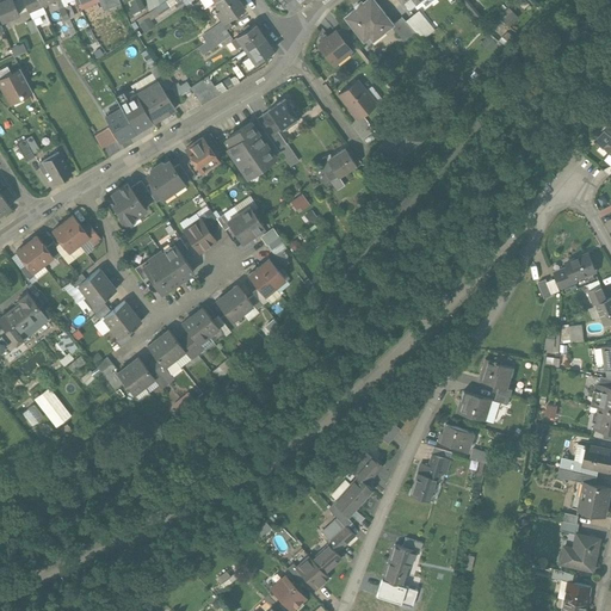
[(0,0),(0,23),(17,16),(10,0),(0,0)]
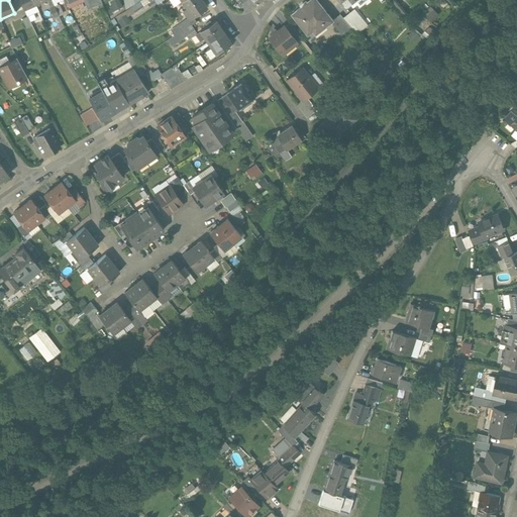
[(31,0),(17,0),(22,11),(34,5),(31,0)]
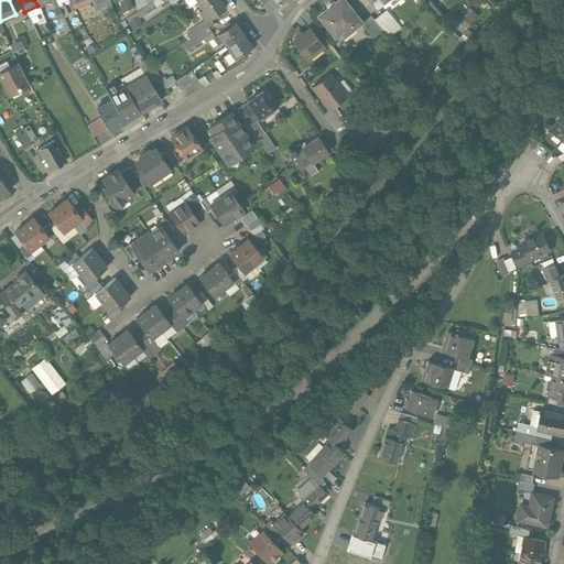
[(58,8),(54,0),(50,0),(52,2),(51,2),(53,11),(57,20),(63,18),(58,8)]
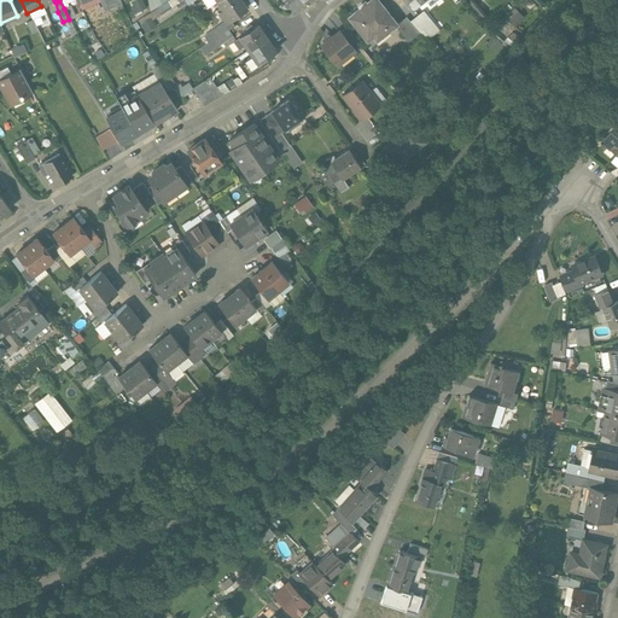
[(98,0),(104,12),(121,5),(118,0),(98,0)]
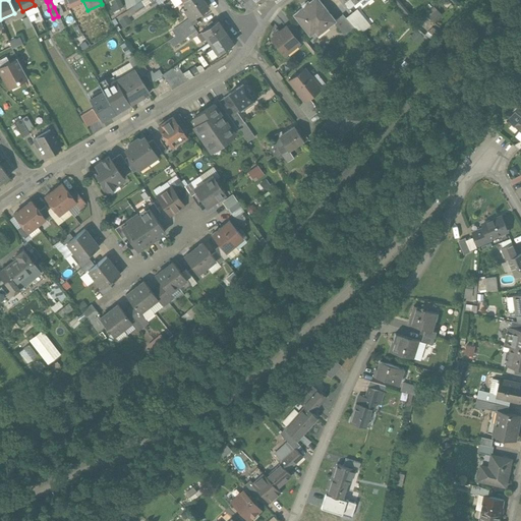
[(122,0),(113,0),(110,1),(113,12),(125,8),(122,0)]
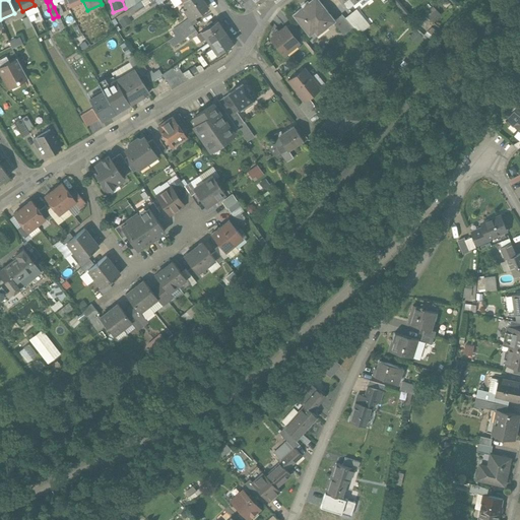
[(207,8),(201,0),(185,0),(183,2),(180,4),(190,19),(193,17),(193,18),(207,8)]
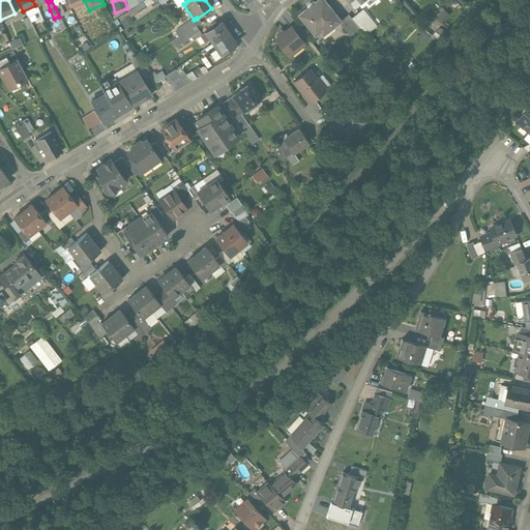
[(323,0),(317,0),(298,16),(318,40),(339,24),(341,23),(323,0)]
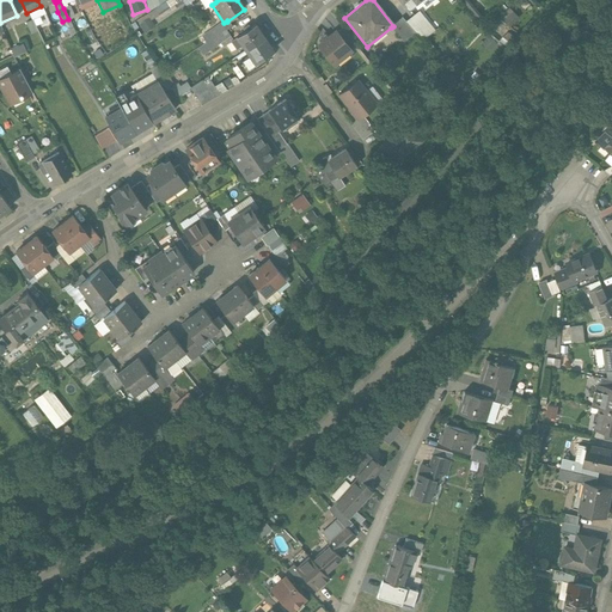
[(420,12),(407,23),(418,37),(423,43),(436,32),(420,12)]
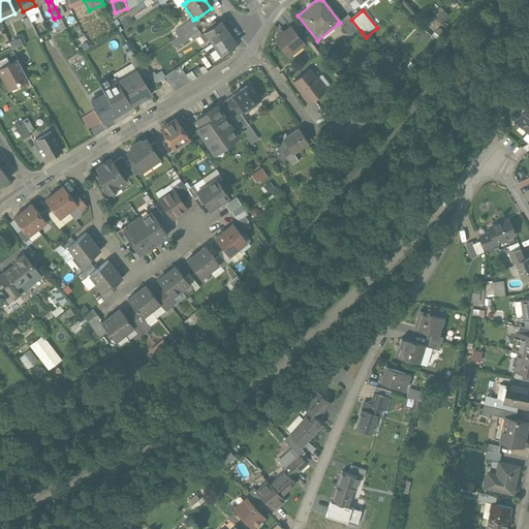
[(441,10),(434,16),(441,24),(448,19),(441,10)]
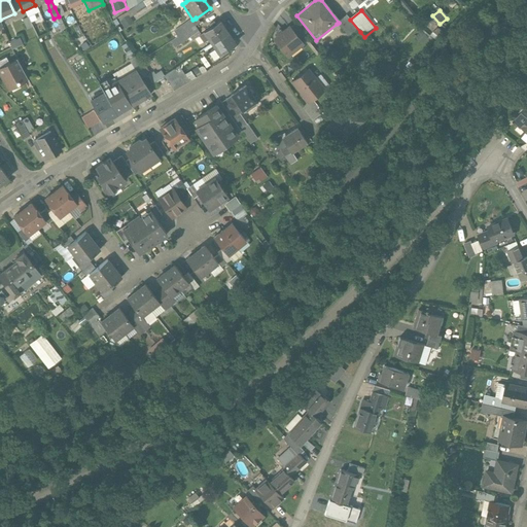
[(127,27),(135,23),(131,15),(123,20),(127,27)]
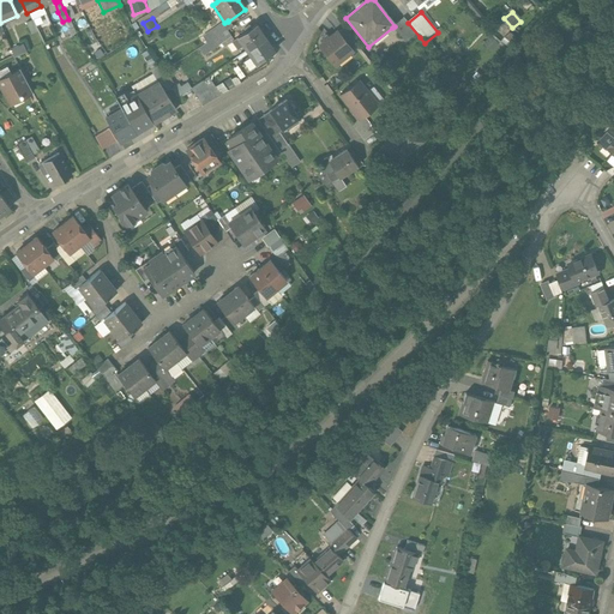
[(404,19),(395,26),(392,28),(408,47),(420,37),(408,23),(404,19)]
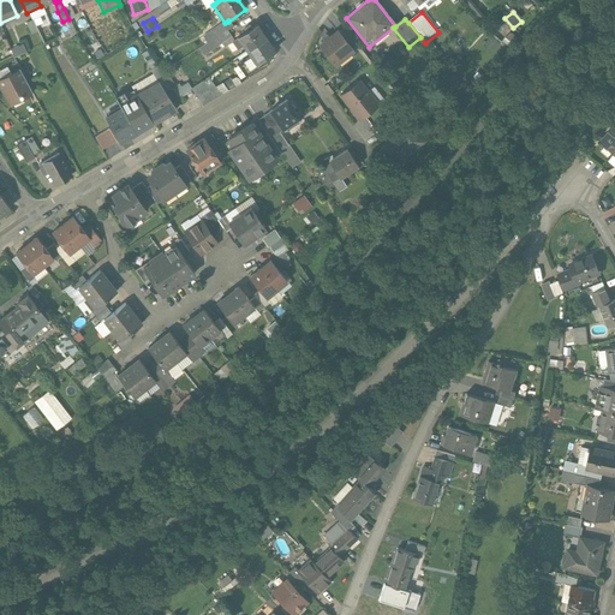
[(228,21),(225,23),(202,37),(207,43),(227,30),(233,27),(228,22),(228,21)]
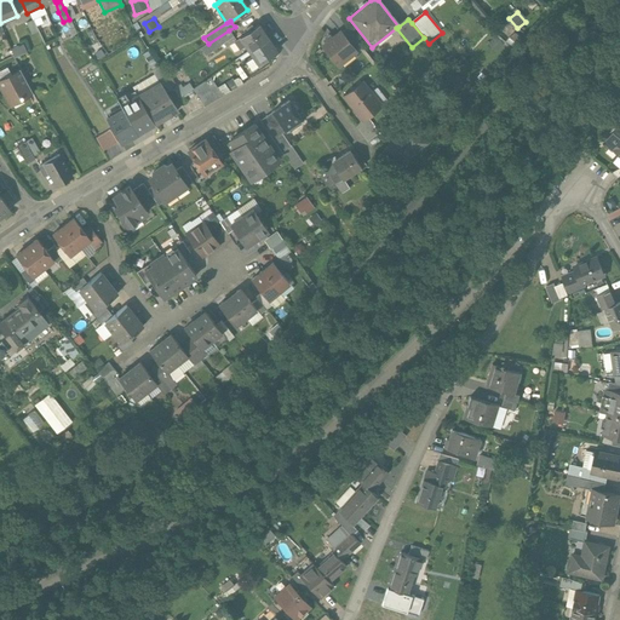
[(245,47),(248,52),(268,39),(259,27),(236,41),(234,41),(240,51),(245,47)]
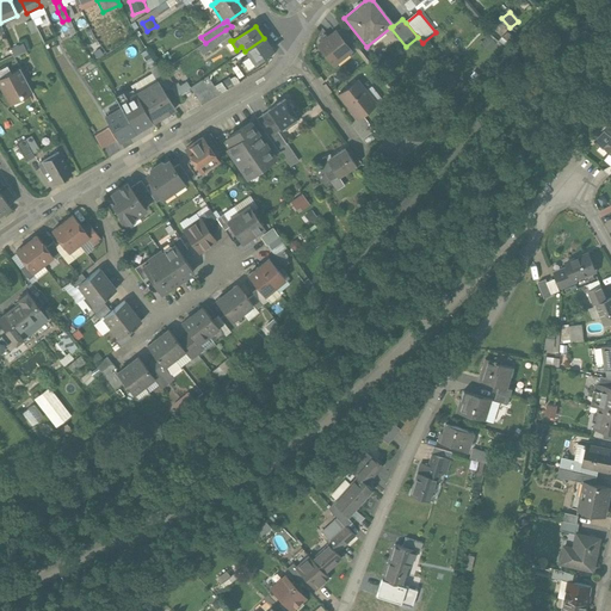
[(226,30),(205,43),(198,49),(202,56),(220,43),(222,48),(230,41),(233,41),(226,30)]
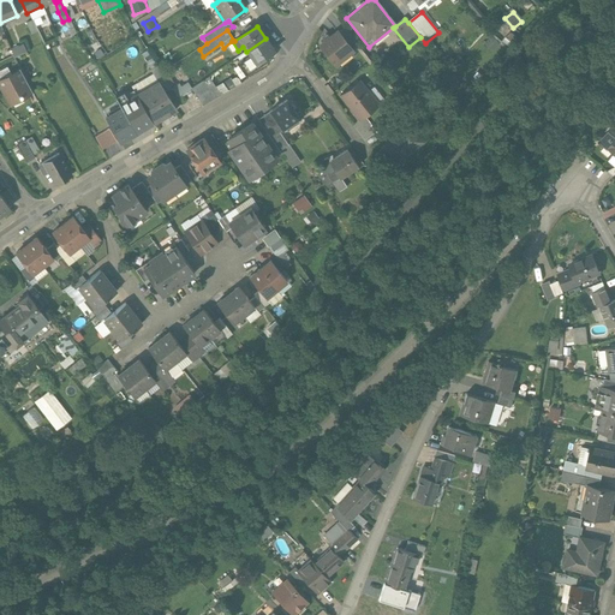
[(17,47),(10,31),(3,34),(15,63),(27,58),(22,46),(17,47)]
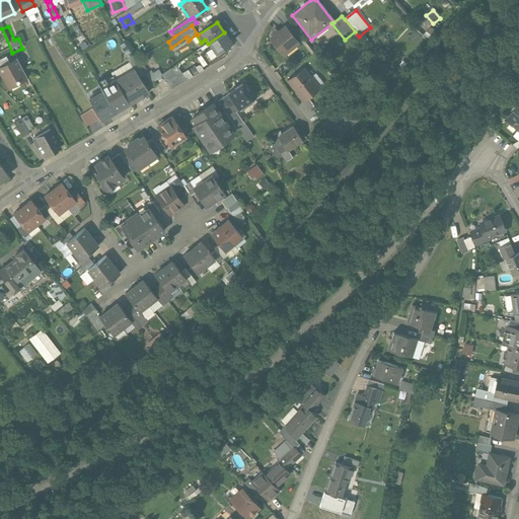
[(270,39),(281,53),(296,42),(285,27),(270,39)]
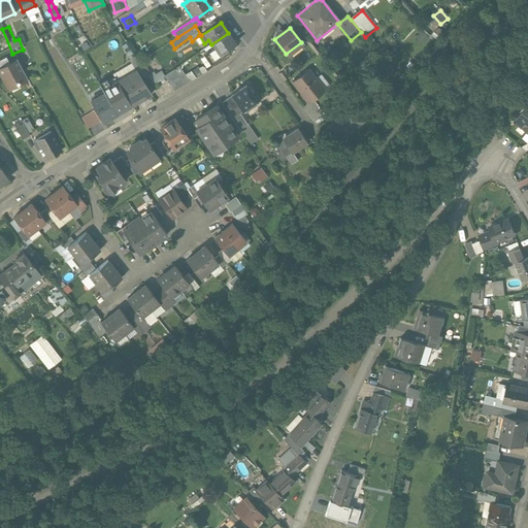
[(417,39),(424,47),(433,40),(425,32),(417,39)]
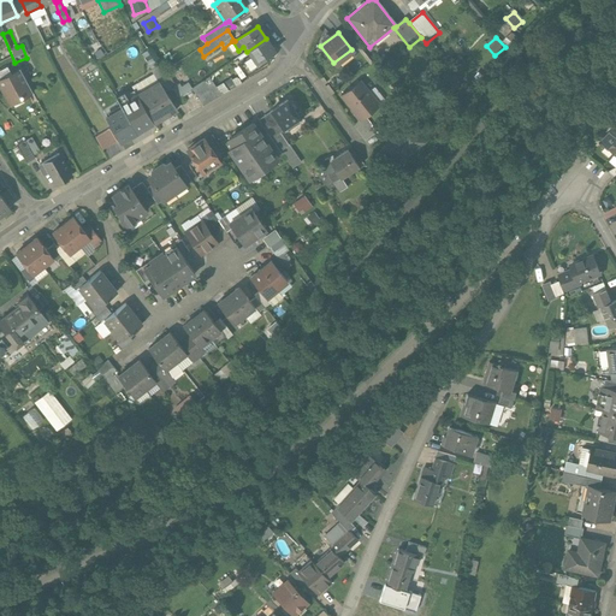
[(247,52),(256,65),(274,52),(266,39),(247,52)]
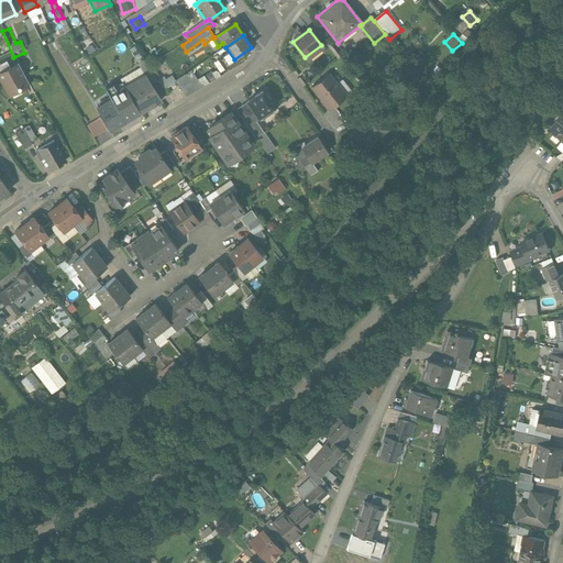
[(6,62),(0,65),(0,74),(9,69),(6,62)]
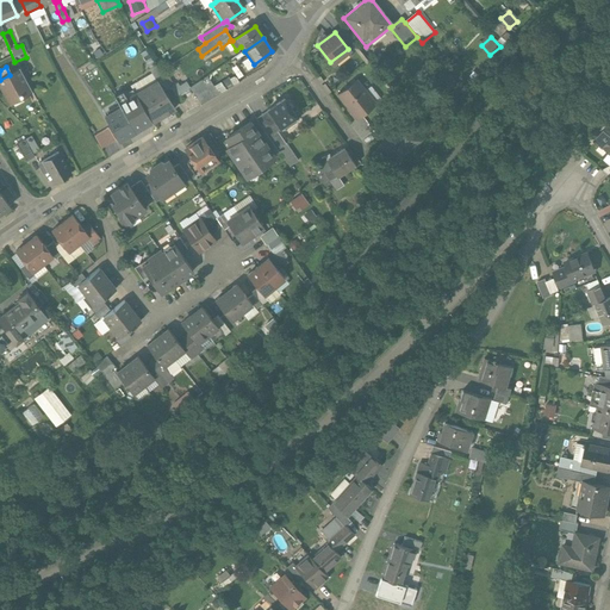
[(170,89),(156,67),(149,70),(156,82),(157,82),(163,93),(170,89)]
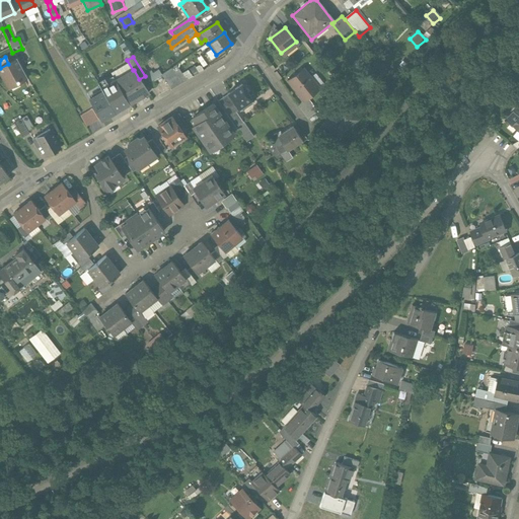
[(8,64),(0,68),(0,73),(8,89),(10,88),(9,87),(16,83),(18,82),(17,81),(25,77),(16,60),(8,64)]
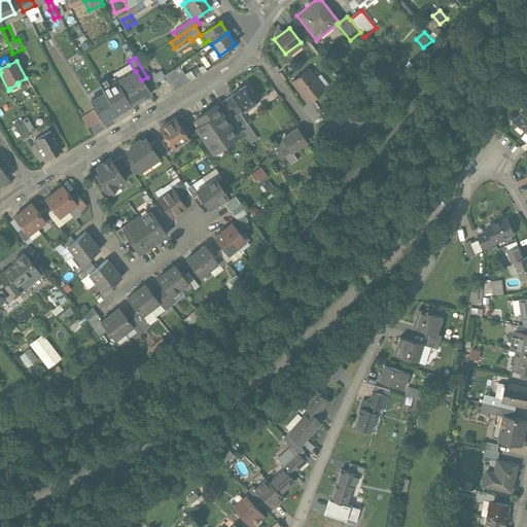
[(179,67),(164,77),(174,91),(190,80),(188,77),(186,78),(184,76),(179,67)]
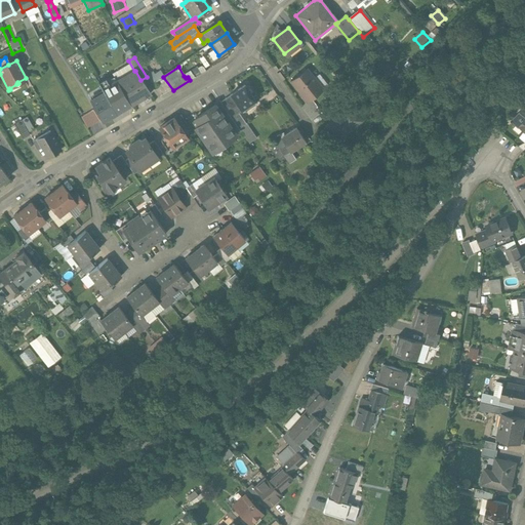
[(134,71),(116,82),(126,99),(130,106),(150,94),(140,80),(135,71),(134,71)]
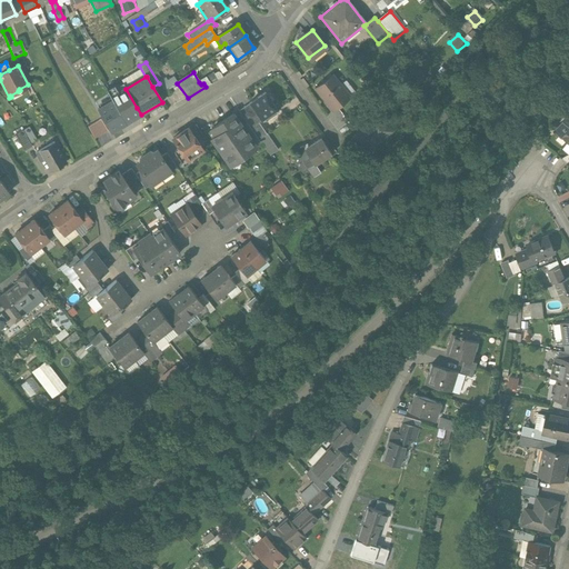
[(349,98),(333,78),(326,83),(325,82),(316,89),(321,97),(322,97),(327,101),(326,102),(332,111),(349,98)]
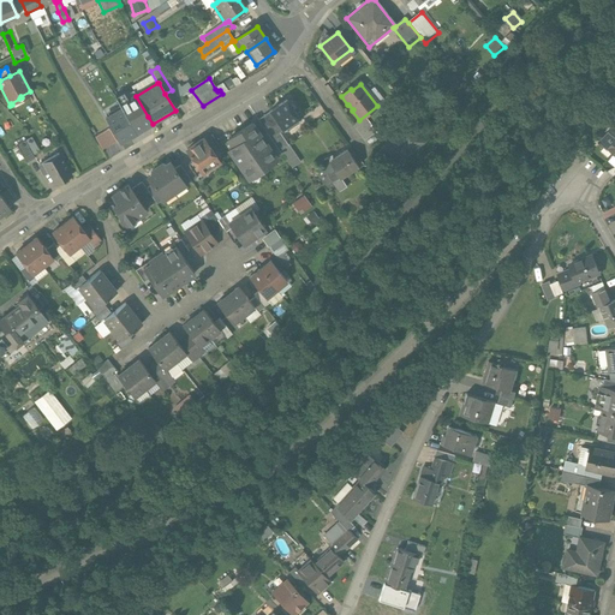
[(136,96),(136,95),(119,105),(121,108),(136,133),(153,124),(136,96)]
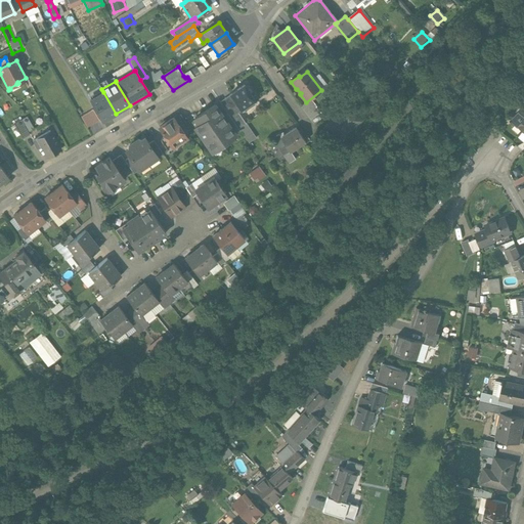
[(243,113),(256,103),(245,86),(230,95),(242,112),(243,113)]
